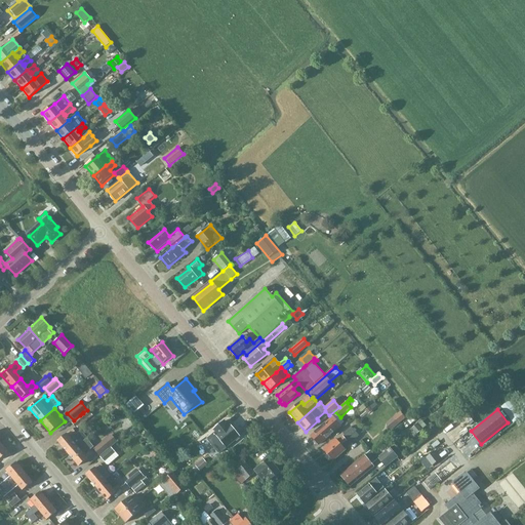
[(83,412),(82,413),(87,420),(92,415),(87,410),(83,413),(83,412)]
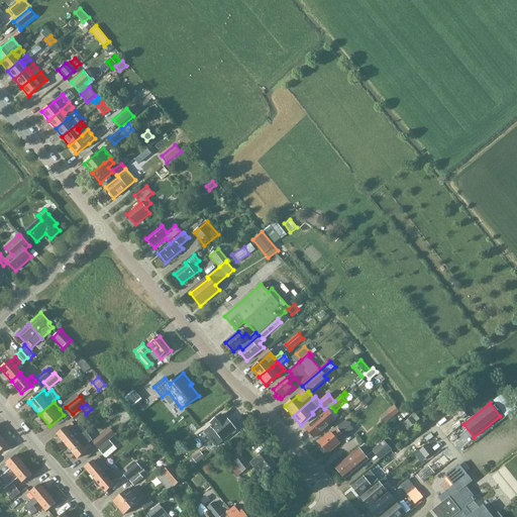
[(386,423),(400,412),(395,407),(382,417),(386,423)]
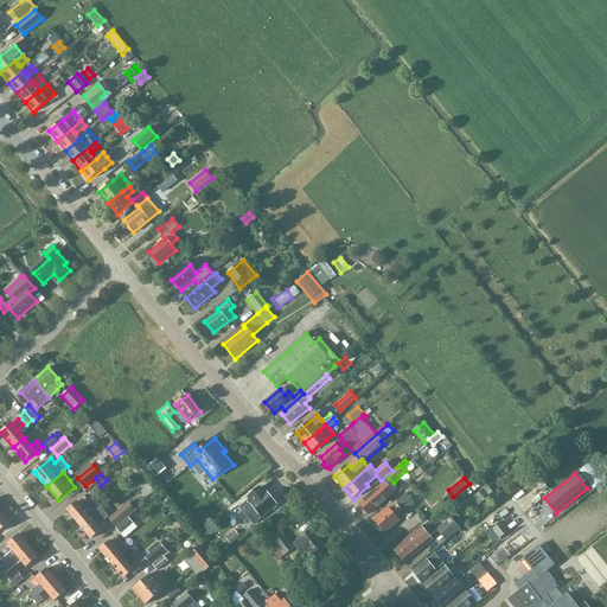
[(85,486),(82,489),(88,496),(89,494),(89,496),(98,487),(93,480),(85,486)]
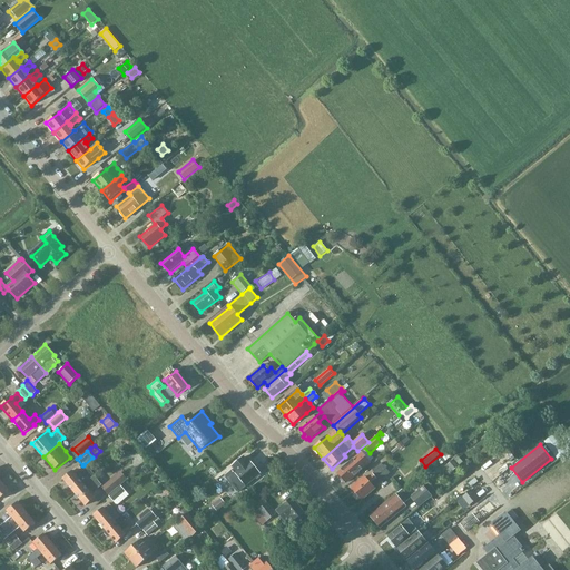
[(346,483),(361,470),(362,471),(371,462),(362,452),(352,460),(352,461),(337,474),(341,478),(341,480),(343,483),(345,482),(346,483)]
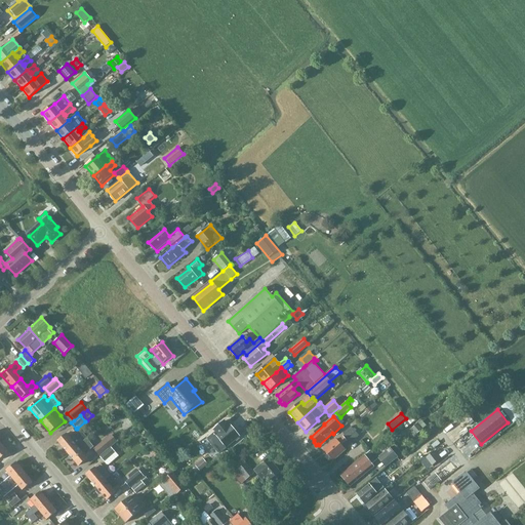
[(412,416),(403,423),(406,428),(415,420),(412,417),(412,416)]
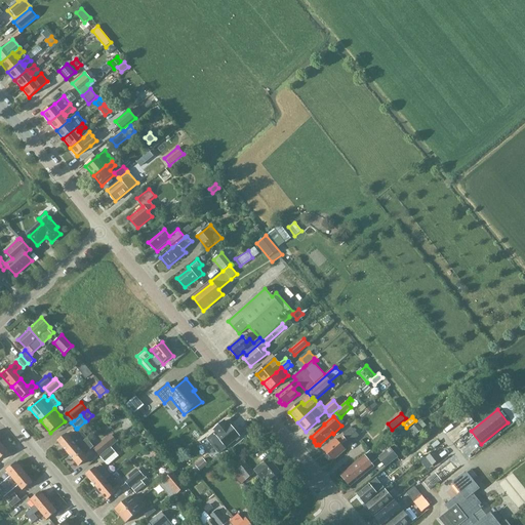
[(150,439),(163,432),(158,420),(145,428),(150,439)]
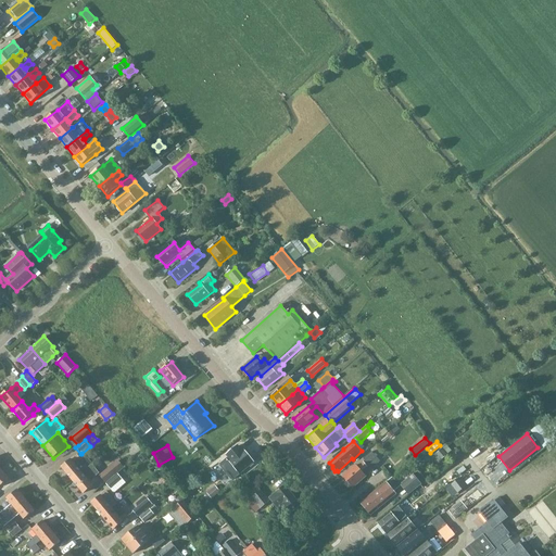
[(231,467),(239,475),(249,467),(251,467),(253,465),(253,463),(255,462),(244,450),(240,454),(235,447),(226,455),(228,458),(220,464),(227,471),(231,467)]
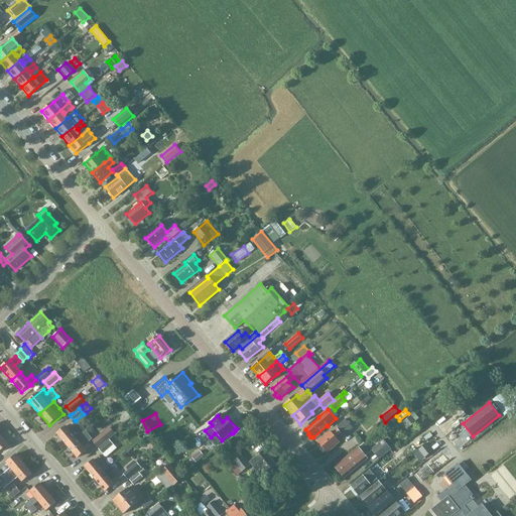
[(410,416),(405,420),(410,426),(415,422),(410,416)]
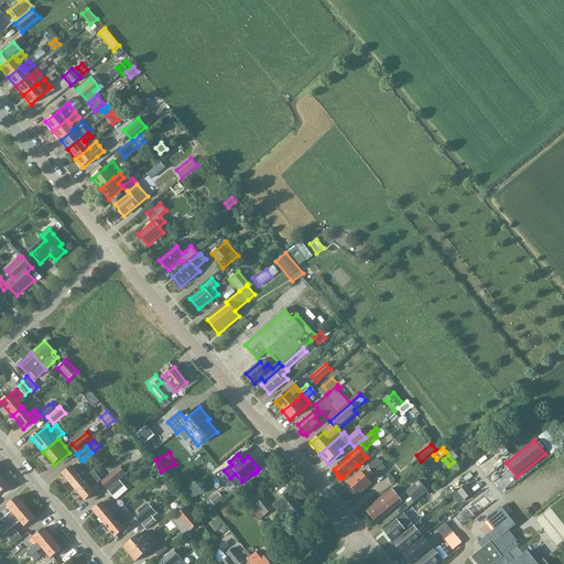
[(140,463),(144,468),(150,463),(145,457),(140,463)]
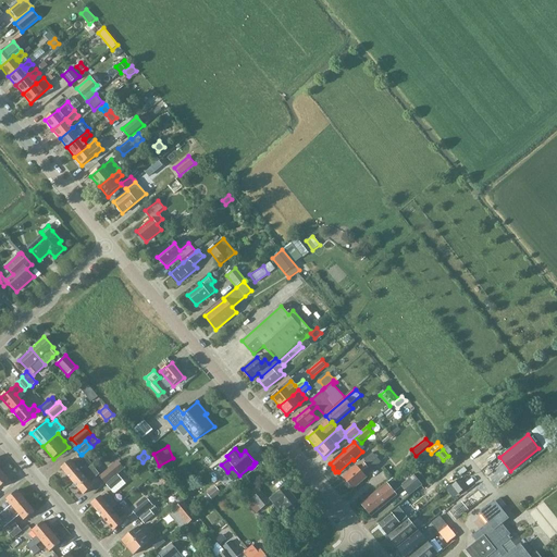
[(367,477),(363,473),(362,473),(370,467),(372,470),(381,462),(372,453),(363,460),(366,462),(363,463),(363,462),(358,468),(357,466),(343,479),(353,490),(367,477)]
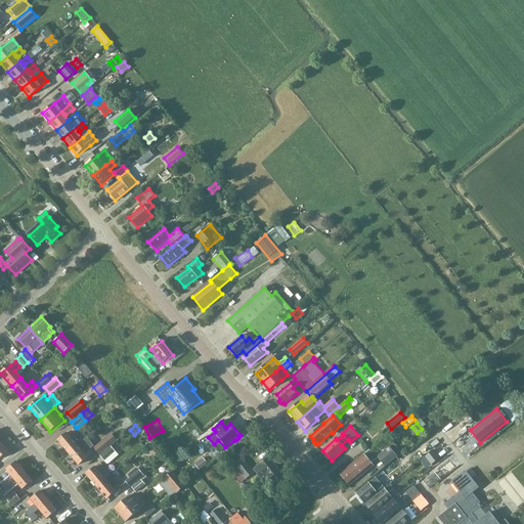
[(68,453),(86,438),(87,437),(80,429),(76,433),(73,429),(57,441),(68,453)]
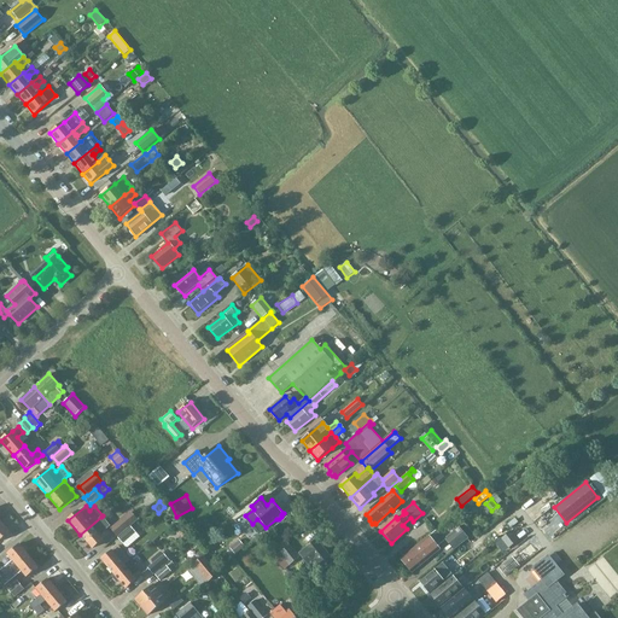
[(118,537),(134,524),(138,520),(130,511),(110,529),(118,537)]
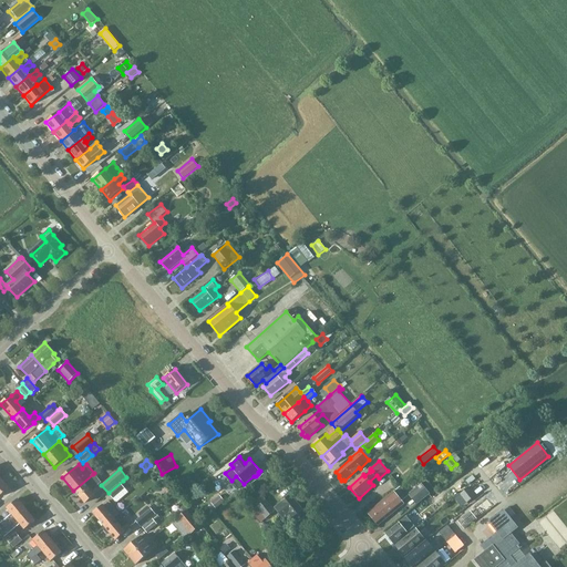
[(101,483),(93,474),(73,491),(85,504),(101,492),(96,486),(101,483)]
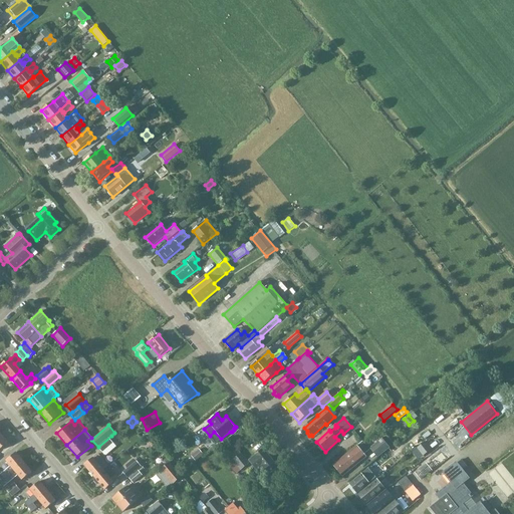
[(153,447),(157,444),(151,437),(147,440),(153,447)]
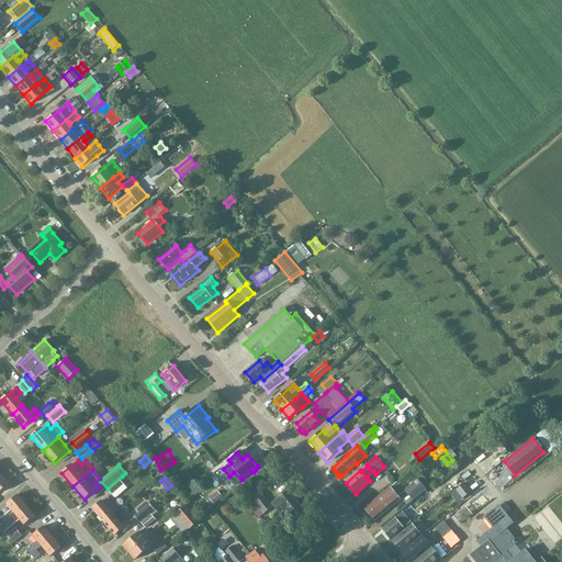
[(417,479),(404,490),(413,501),(426,490),(417,479)]
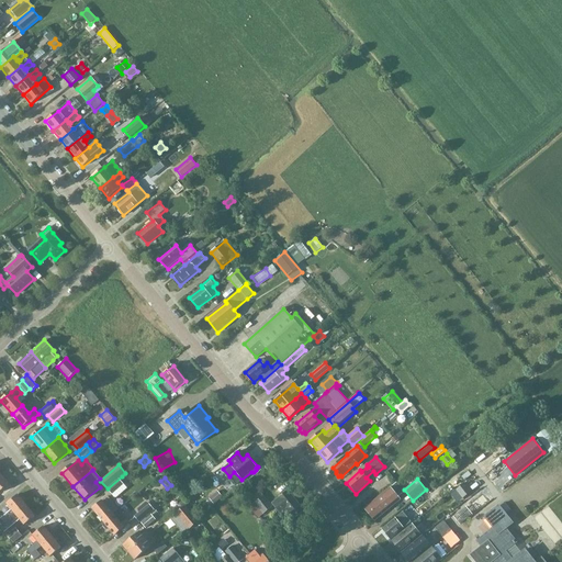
[(456,490),(461,484),(457,479),(450,484),(456,490)]
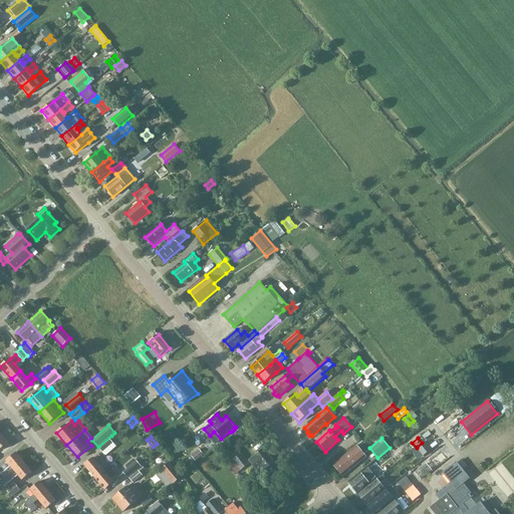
[(98,448),(101,453),(112,443),(108,439),(98,448)]
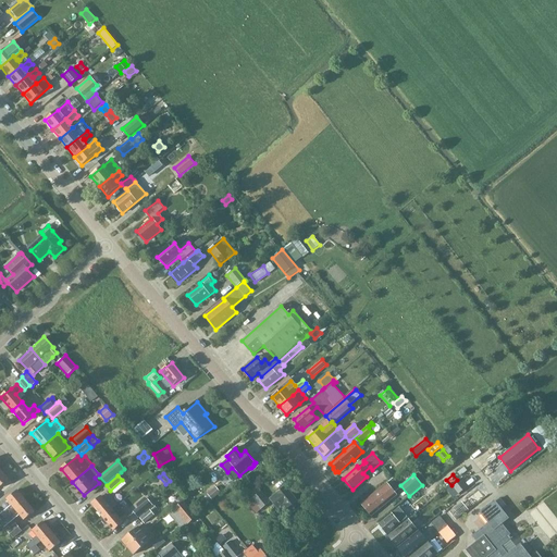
[(400,487),(393,479),(361,505),(371,516),(397,495),(395,493),(400,487)]
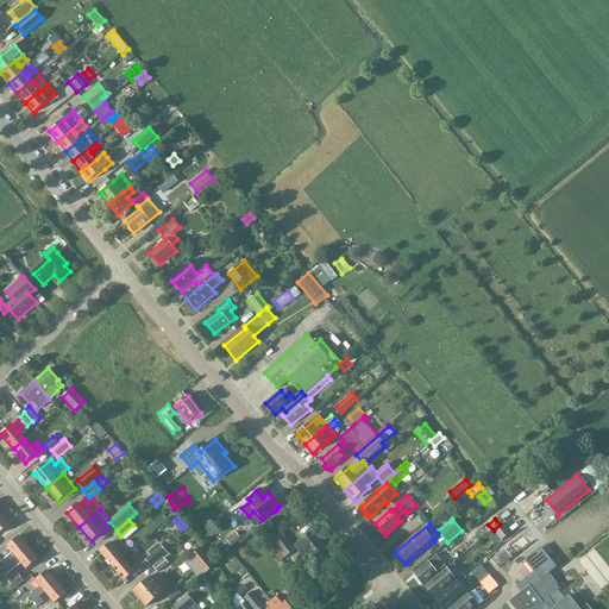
[(502,525),(494,531),(501,540),(510,533),(502,525)]
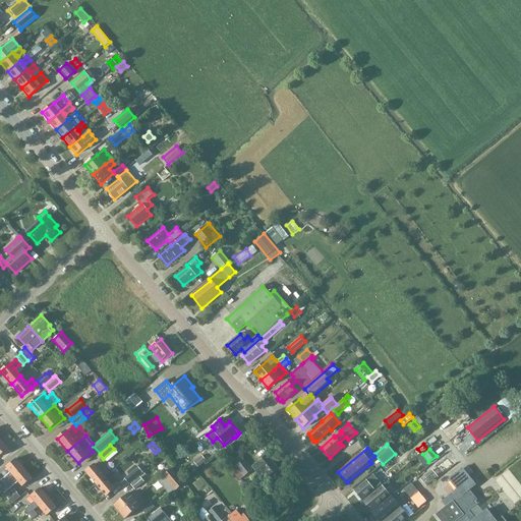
[(201,455),(192,464),(196,469),(207,461),(201,455)]
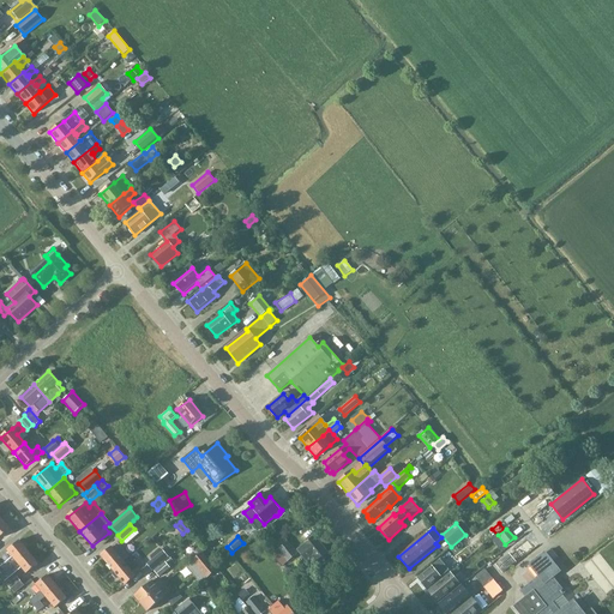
[(298,554),(287,542),(283,536),(276,543),(268,549),(277,561),(283,557),(288,563),(298,554)]
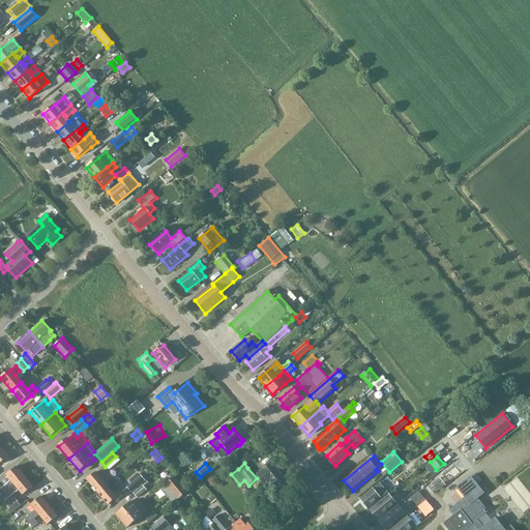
[(276,490),(280,488),(287,482),(271,464),(262,472),(257,476),(265,486),(272,494),(276,490)]
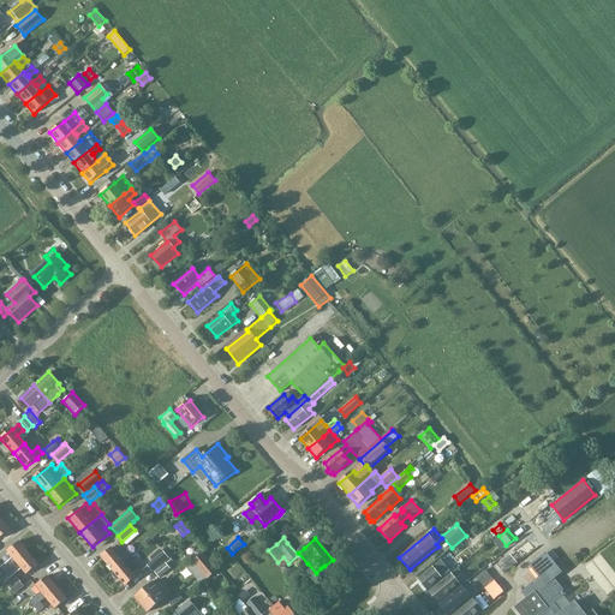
[(529,541),(515,551),(521,560),(535,549),(529,541)]
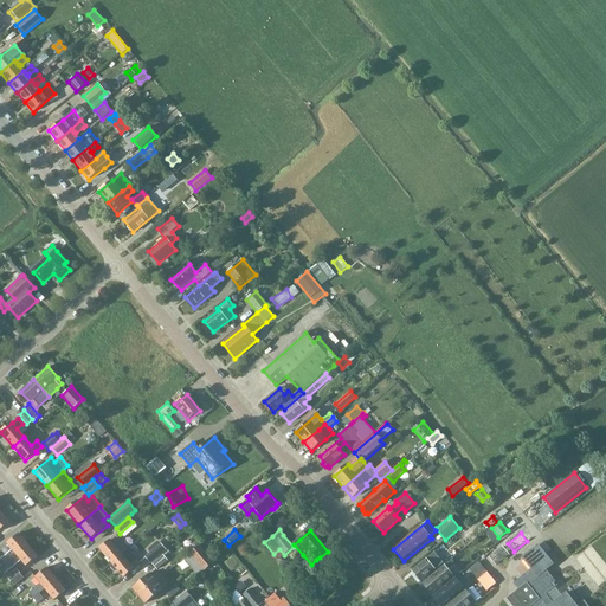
[(4,565),(27,546),(18,534),(7,545),(12,550),(0,560),(4,563),(4,565)]
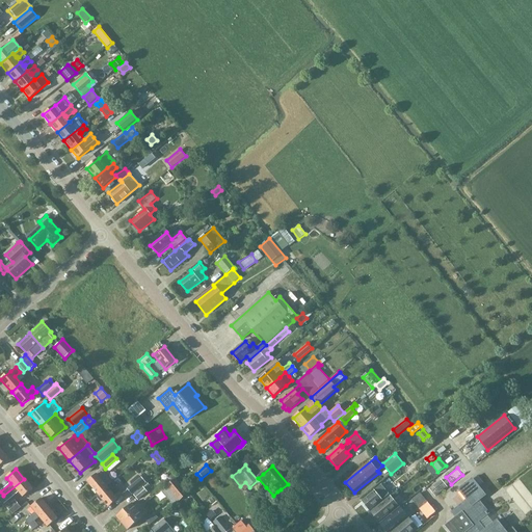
[(401,487),(409,481),(401,471),(393,478),(397,482),(394,484),(398,489),(401,487)]
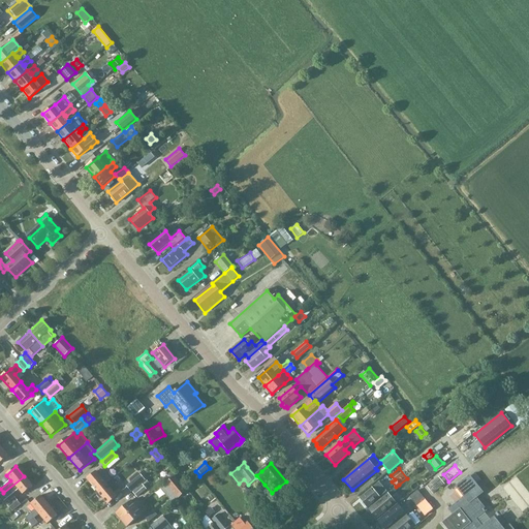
[(106,485),(112,479),(104,470),(99,475),(96,472),(87,479),(97,492),(106,485)]
